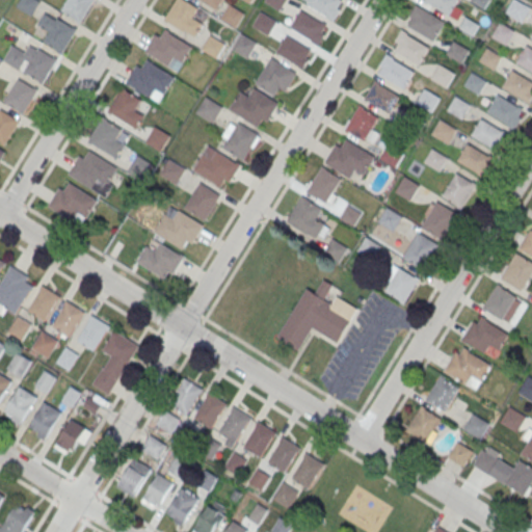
[(38,0),(41,1),(32,15),(17,5),(20,0),(38,0)]
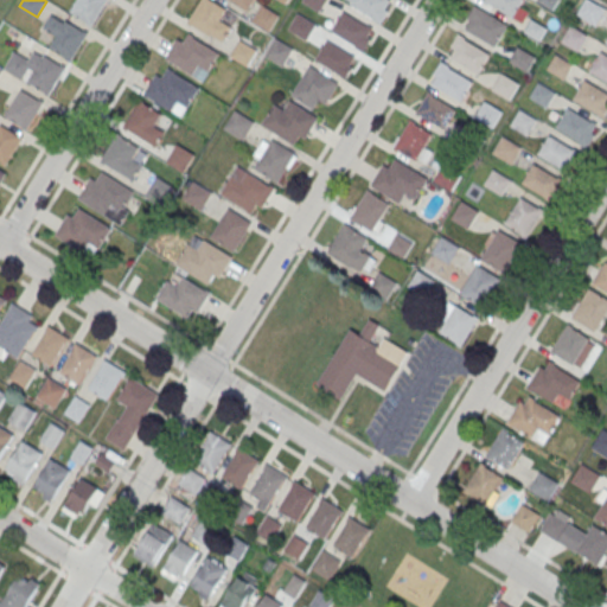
[(77,0),(107,0),(93,24),(71,11),(77,0)]
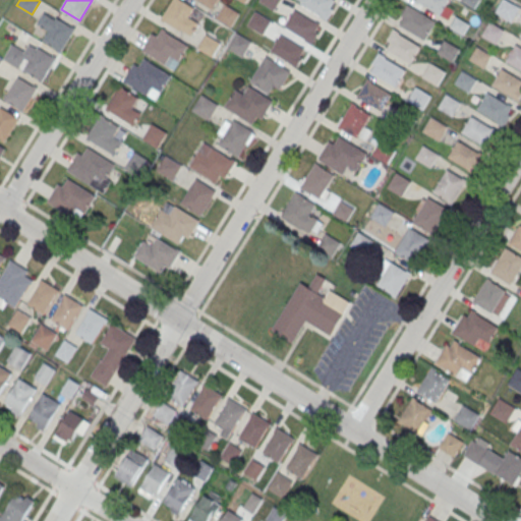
[(179,0),(174,0),(164,19),(192,37),(199,24),(189,18),(195,9),(179,0)]
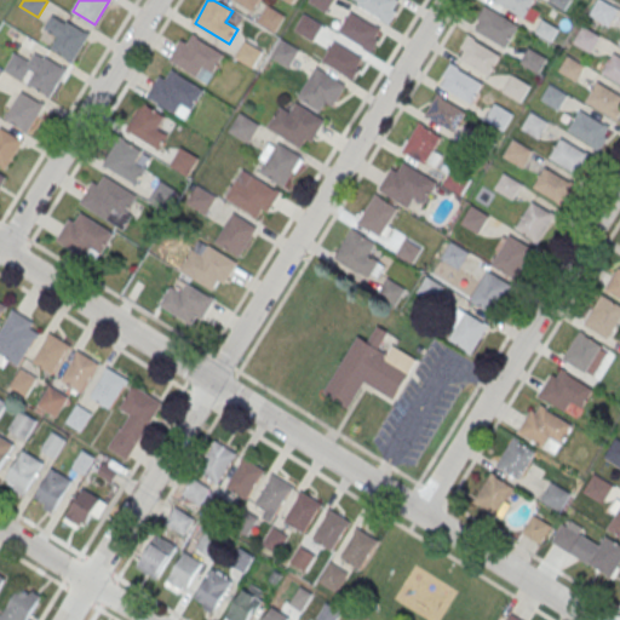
[(231,0),(253,13),(260,0),(231,0)]
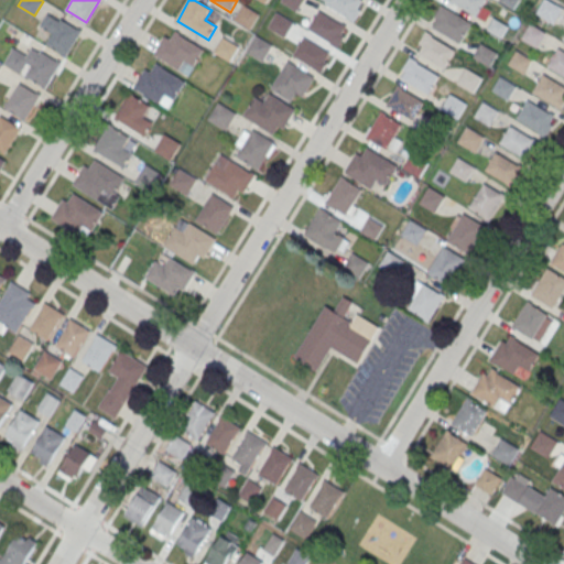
[(303,0),(299,9),(283,0),(303,0)]
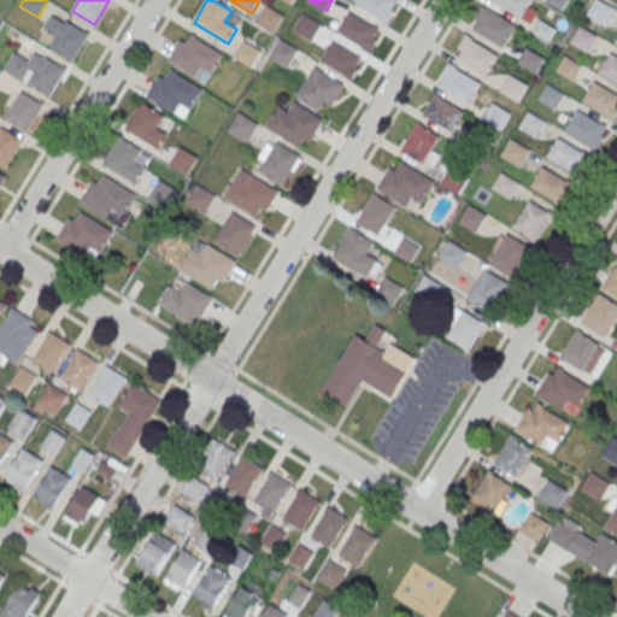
[(398,4),(392,0),(359,0),(357,5),(386,23),(398,4)]
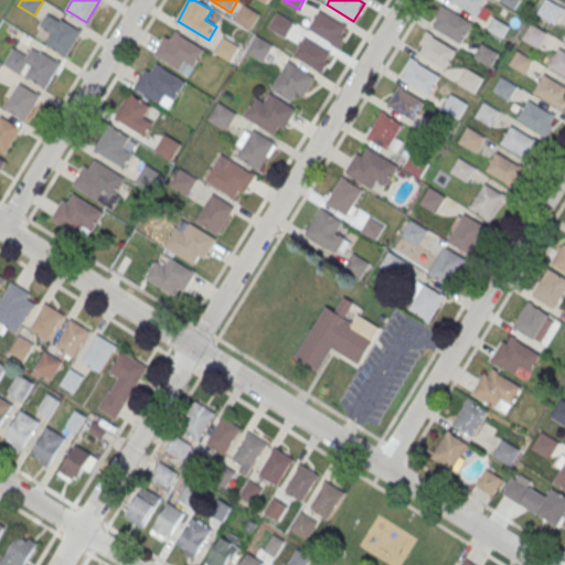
[(489,0),(452,0),(452,1),(478,18),(489,0)]
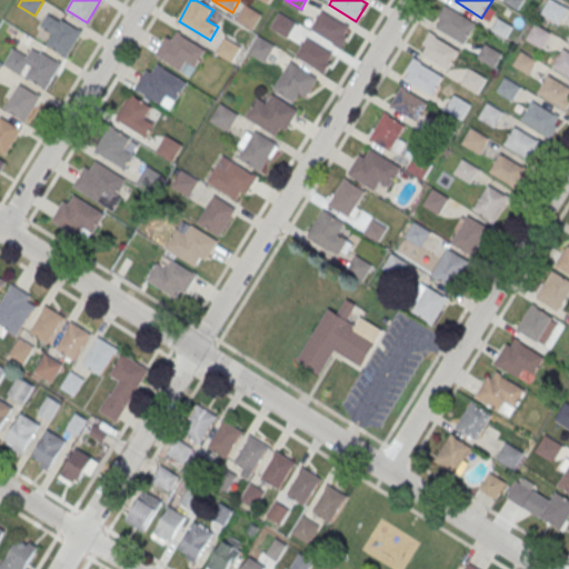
[(522,0),(506,0),(506,2),(519,9),(522,0)]
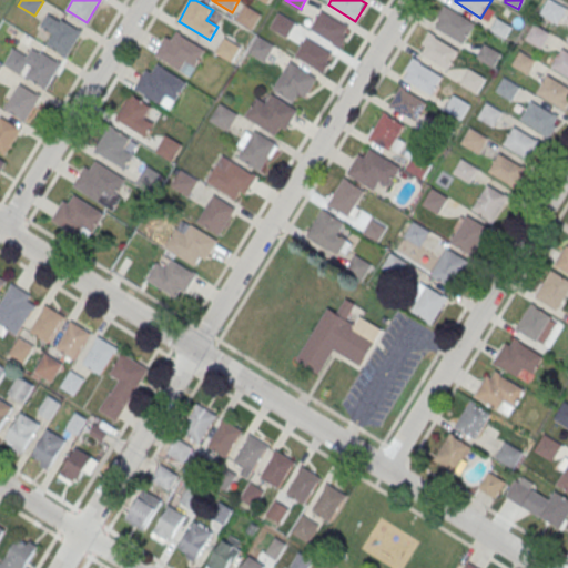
[(556,0),(548,0),(540,12),(557,22),(567,7),(556,0)]
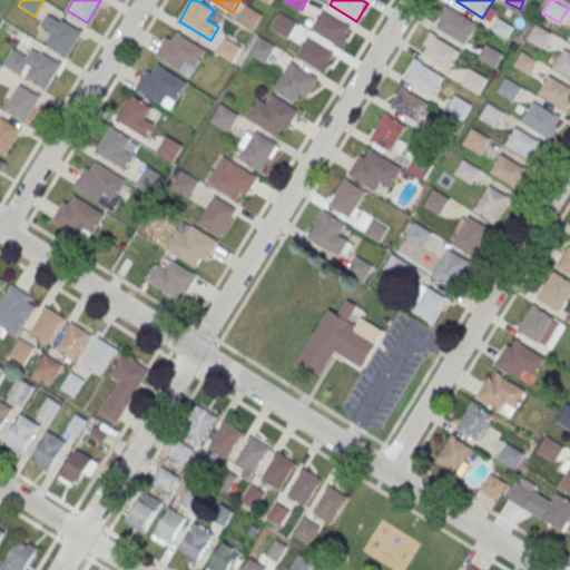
[(262,13),(254,28),(237,18),(246,3),(262,13)]
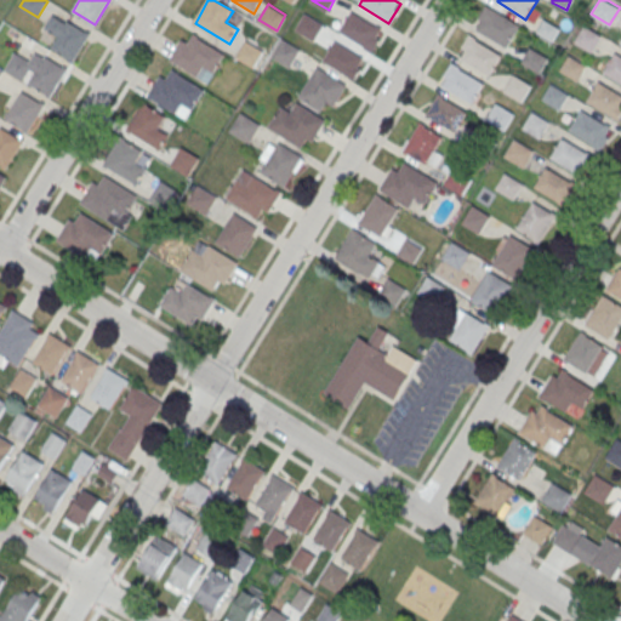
[(486,7),(479,21),(483,23),(477,32),(507,50),(522,27),(486,7)]
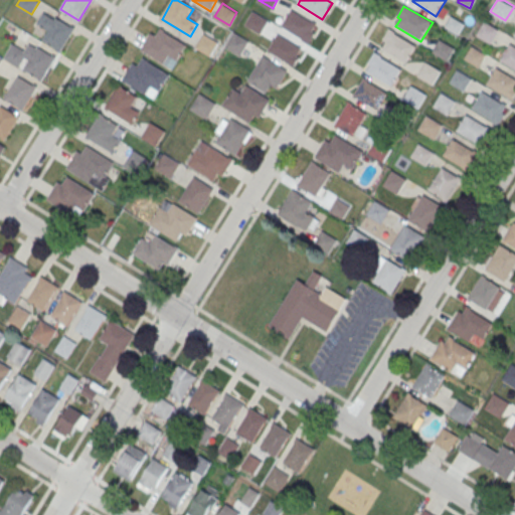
[(268,20),(260,32),(245,23),(252,11),(268,20)]
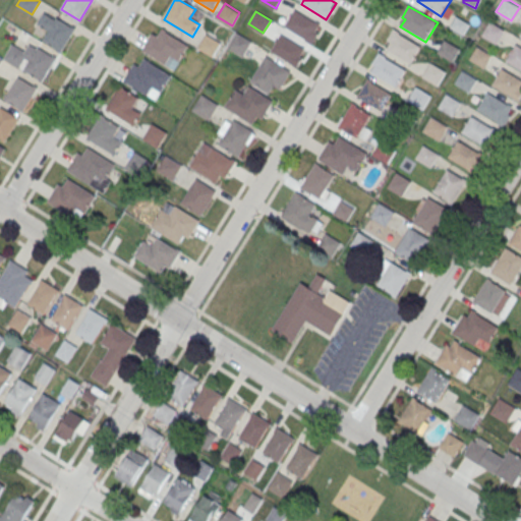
[(321,26),(296,11),(286,27),(310,43),(321,26)]
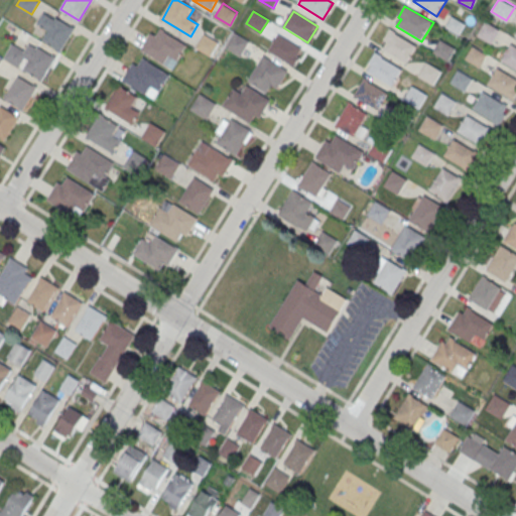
[(56,17),(75,28),(61,50),(42,39),(48,30),(37,23),(43,12),(55,19),(56,17)]
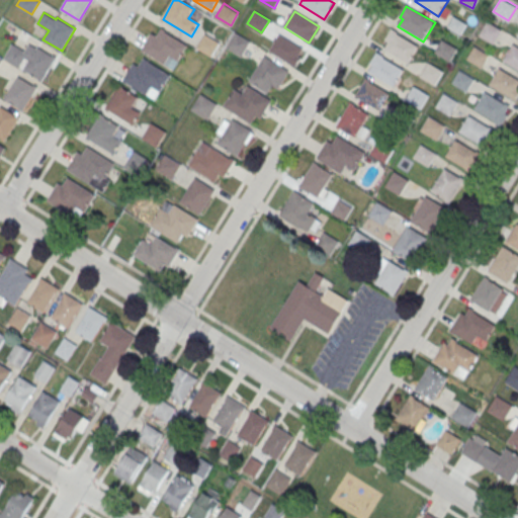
[(460,34),(466,24),(454,16),(448,26),(460,34)]
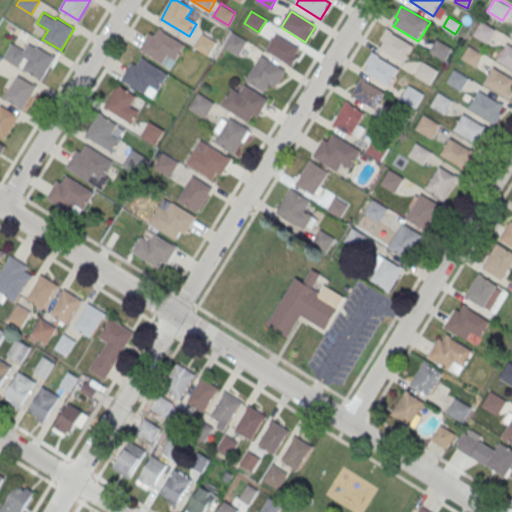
[(481,20),(473,34),(488,43),(496,29),(481,20)]
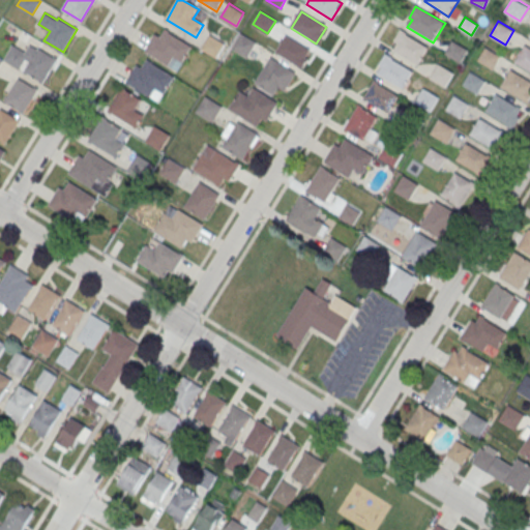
[(195,47),(166,29),(162,37),(156,34),(145,52),(170,67),(175,59),(183,64),(195,47)]
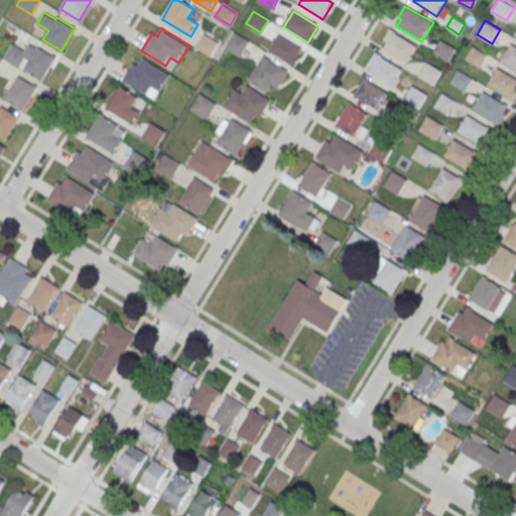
[(250,40),(241,55),(226,46),(235,31),(250,40)]
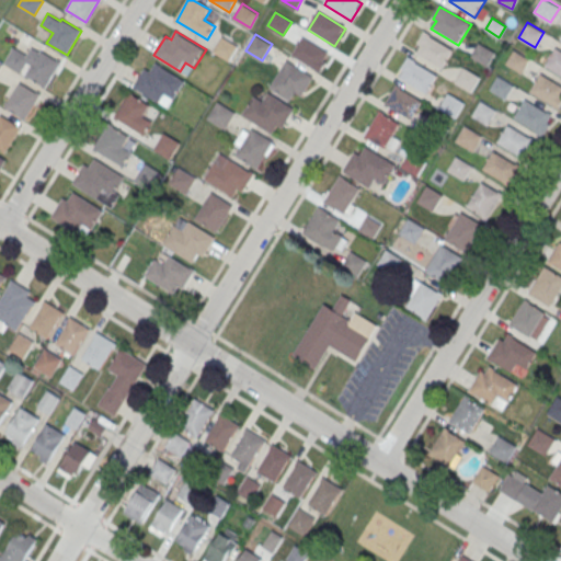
[(454,52),(427,36),(416,53),(443,69),(454,52)]
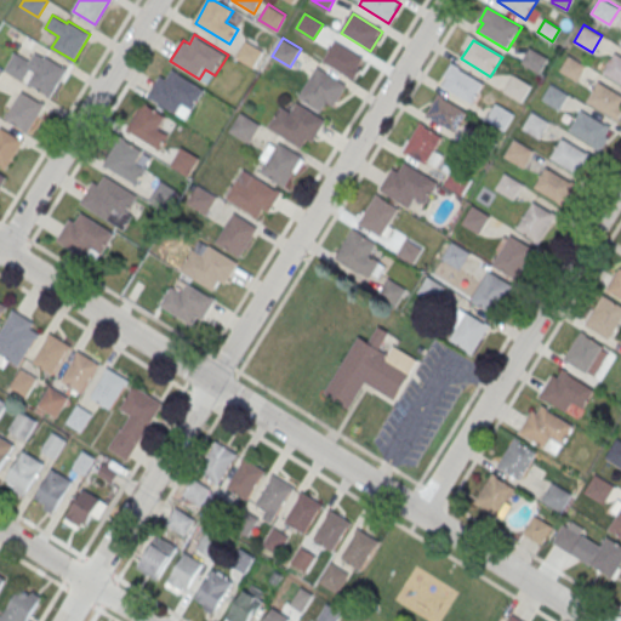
[(263,51),(255,67),(237,56),(246,41),(263,51)]
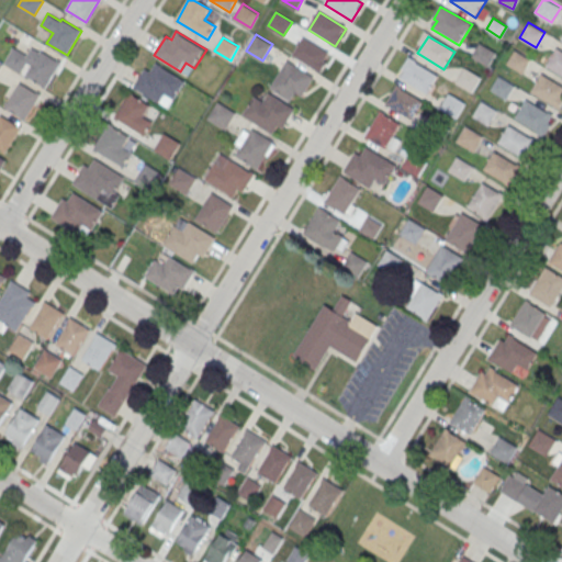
[(329,55),(303,38),(293,56),(318,72),(329,55)]
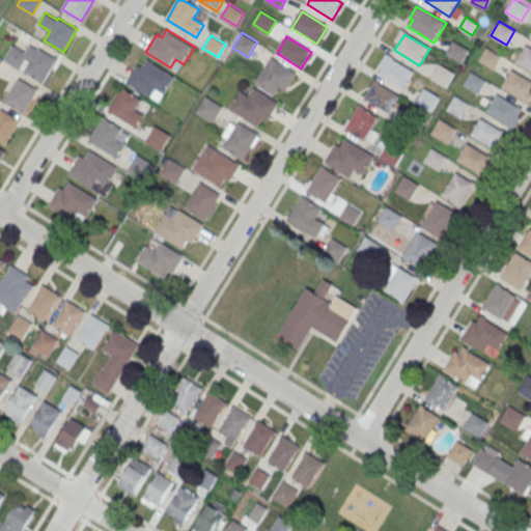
[(453,39),(445,54),(460,63),(469,49),(453,39)]
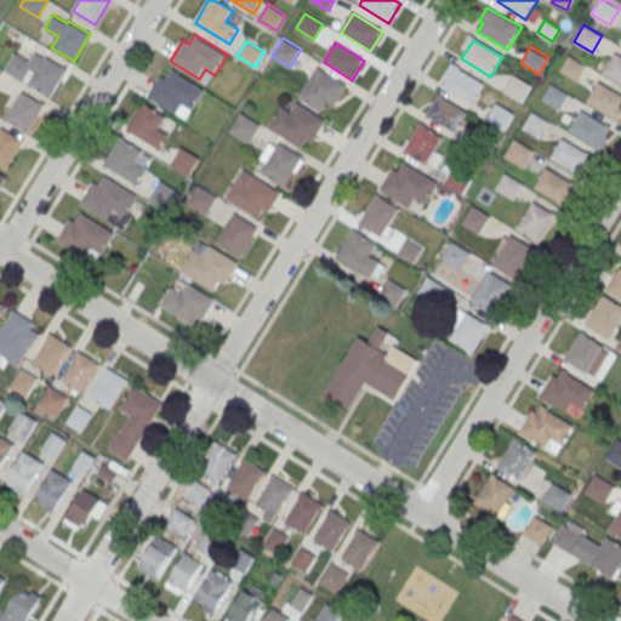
[(46,56),(69,70),(52,98),(30,85),(38,74),(32,70),(24,81),(6,70),(16,55),(32,63),(36,55),(44,60),(46,56)]
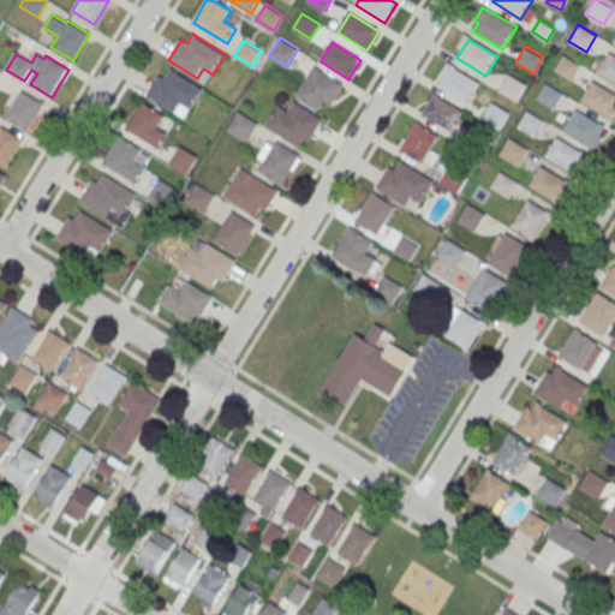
[(614,57),(610,54),(598,73),(614,83),(614,57)]
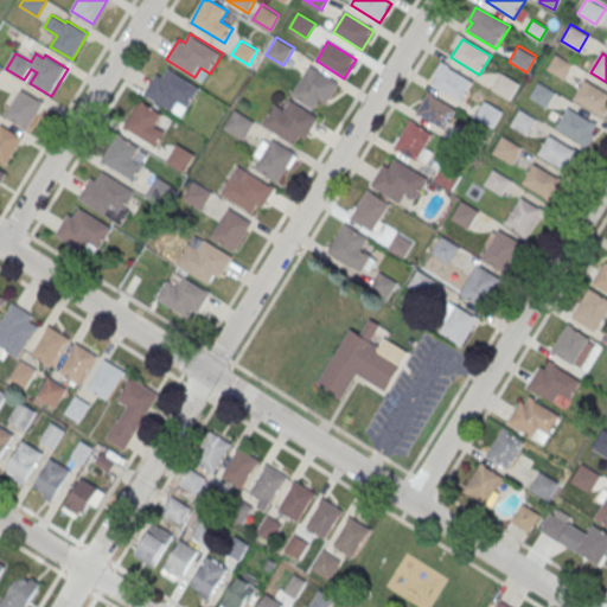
[(557,55),(547,71),(564,82),(575,65),(557,55)]
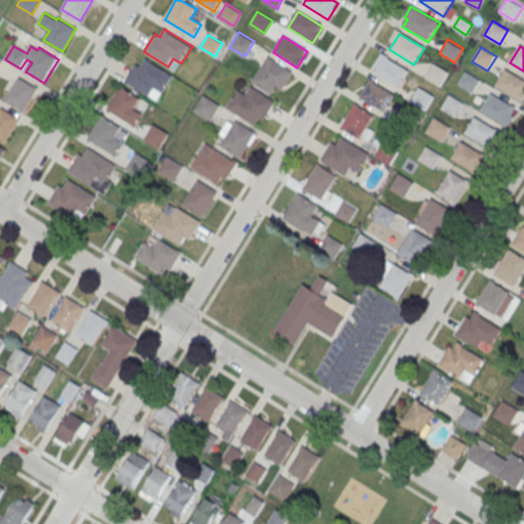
[(294,73),(268,57),(253,83),(271,95),(276,87),(282,91),(294,73)]
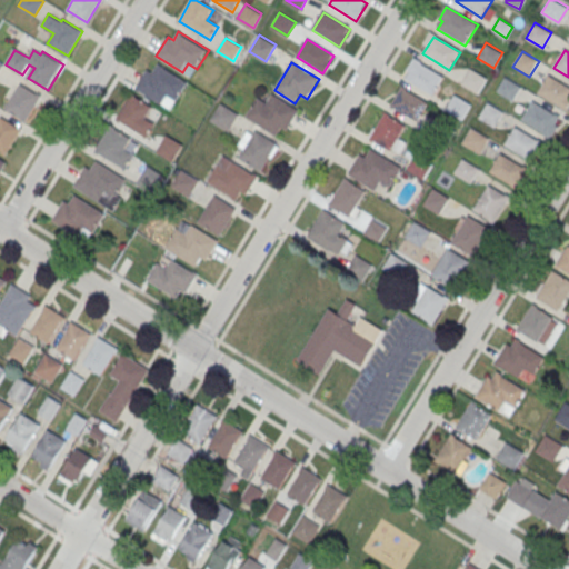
[(445,78),(418,62),(407,79),(433,96),(445,78)]
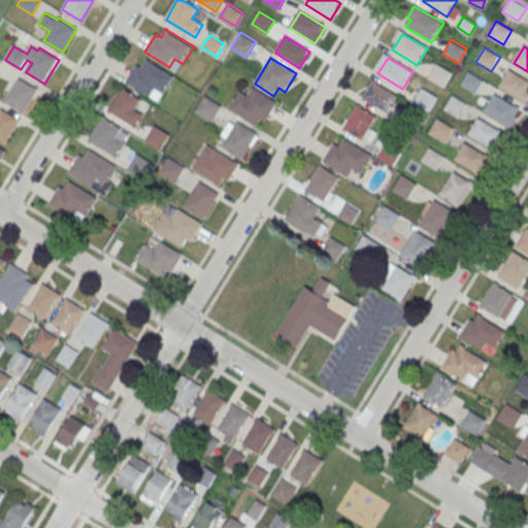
[(175,77),(146,60),(142,68),(137,65),(126,83),(151,98),(156,90),(164,95),(175,77)]
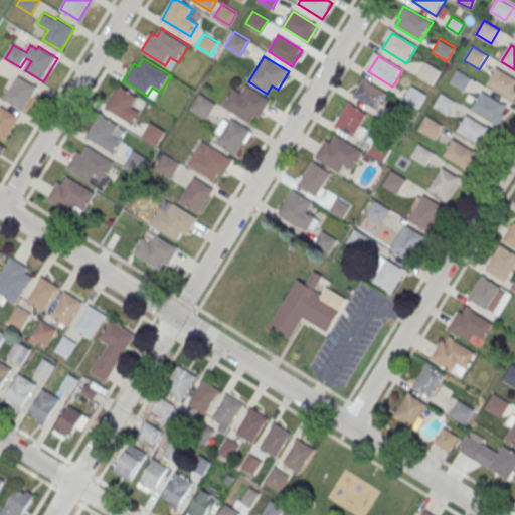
[(425,61),(416,75),(432,84),(441,70),(425,61)]
